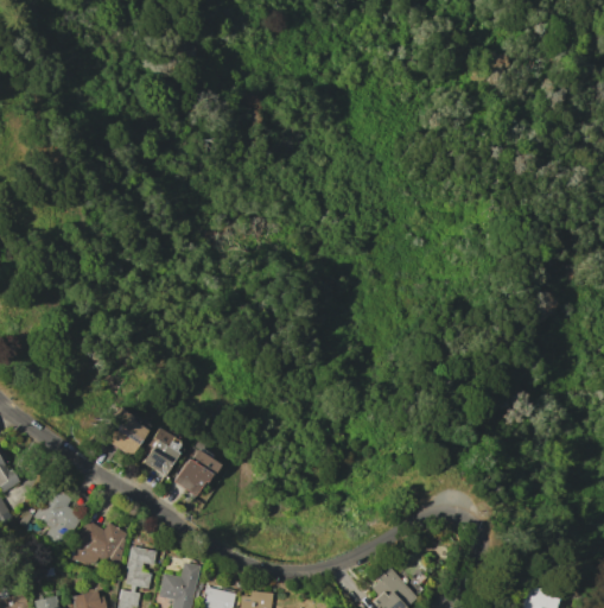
[(133,456),(150,426),(119,410),(102,439),(133,456)]
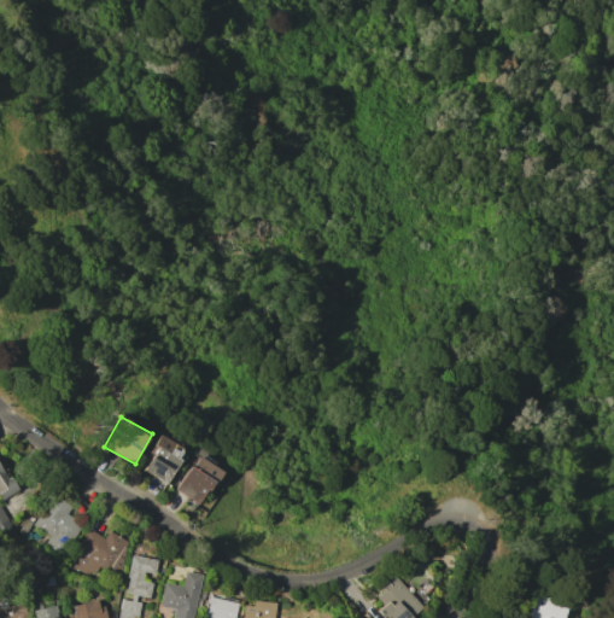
[(168,483),(186,449),(163,437),(145,471),(168,483)]
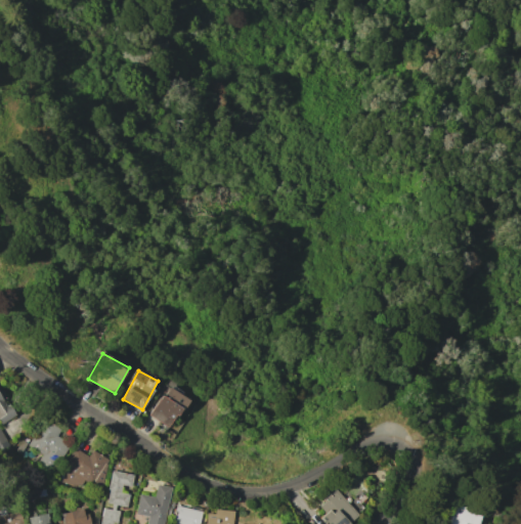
[(150,417),(172,429),(188,398),(168,386),(150,417)]
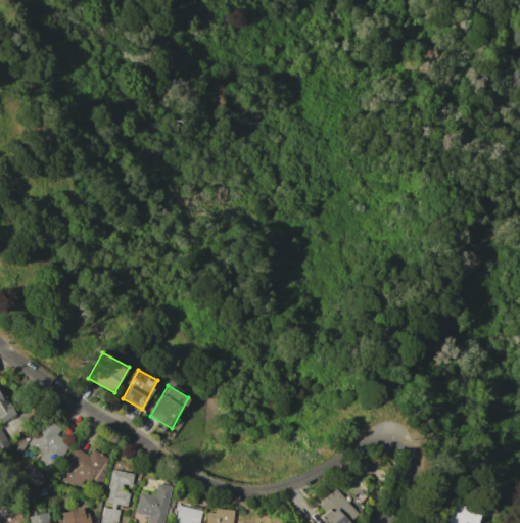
[(16,416),(0,386),(0,419),(2,423),(16,416)]
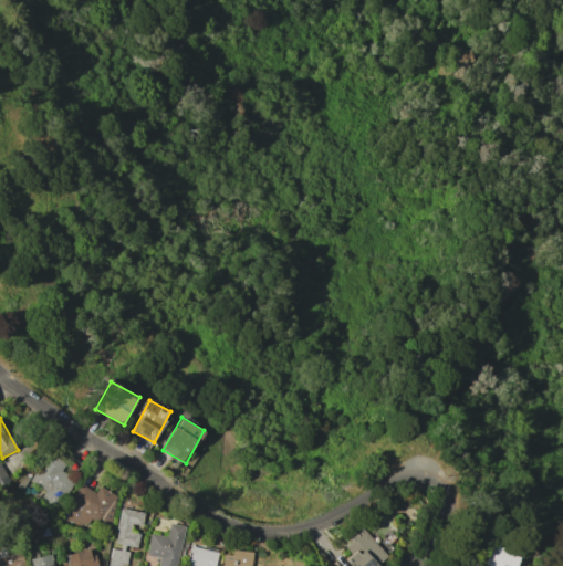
[(63,471),(68,463),(50,453),(33,483),(48,491),(44,498),(61,506),(76,479),(63,471)]
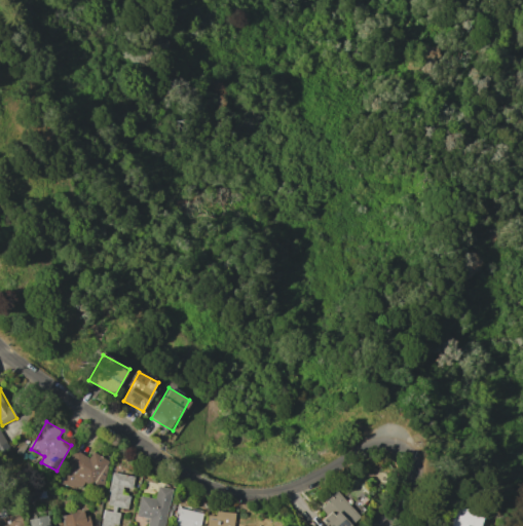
[(0,452),(10,448),(0,425),(0,452)]
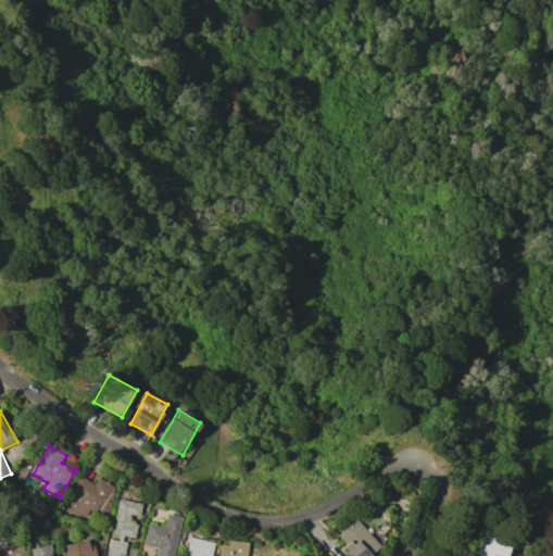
[(99,479),(97,483),(78,476),(66,510),(88,518),(90,510),(108,517),(118,487),(99,479)]
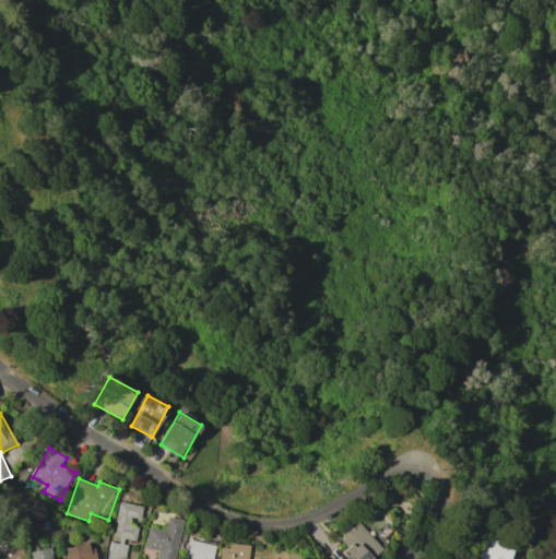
[(144,506),(120,502),(115,539),(113,539),(108,558),(126,558),(129,542),(137,543),(140,527),(131,526),(132,518),(142,519),(144,506)]
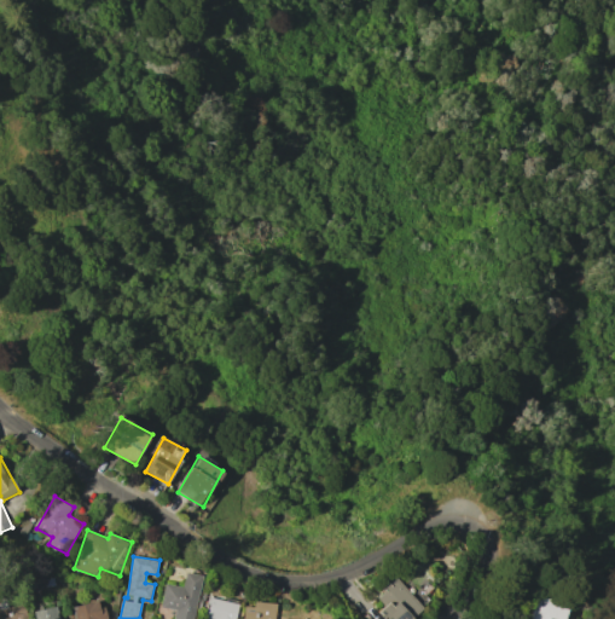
[(193,618),(203,576),(186,572),(184,586),(166,584),(162,607),(177,611),(174,618),(193,618)]
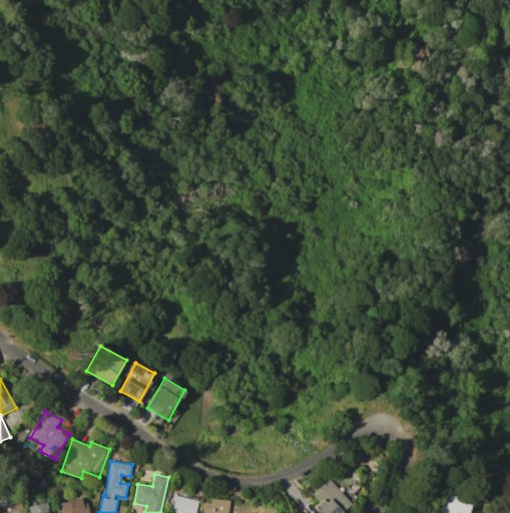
[(321,503),(310,512),(342,512),(353,503),(330,479),(313,494),(321,503)]
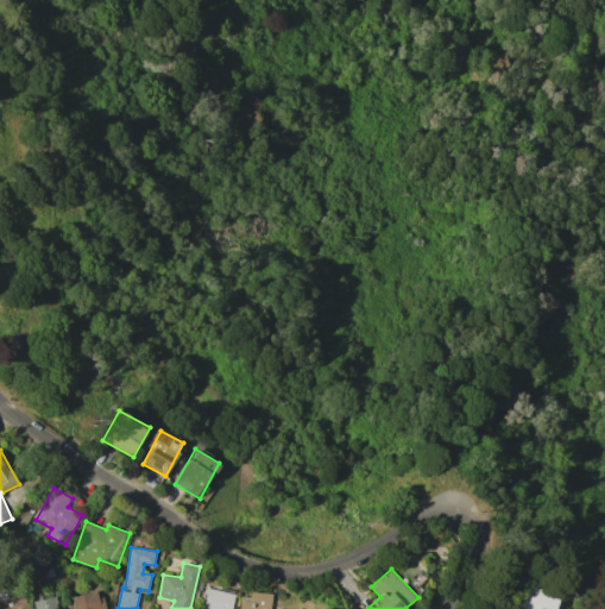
[(522,608),(556,608),(561,596),(533,584),(522,608)]
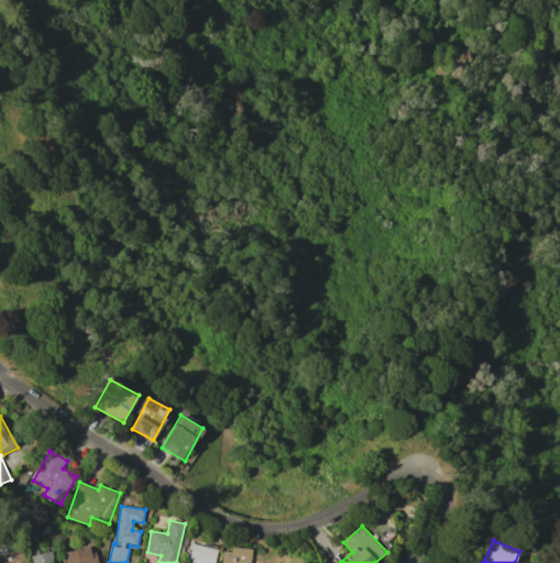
[(213,562),(217,550),(189,542),(185,562),(187,562),(213,562)]
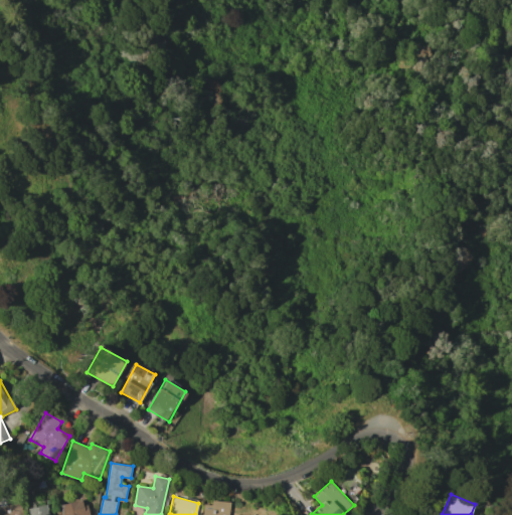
[(62,503),(63,514),(88,514),(86,500),(62,503)]
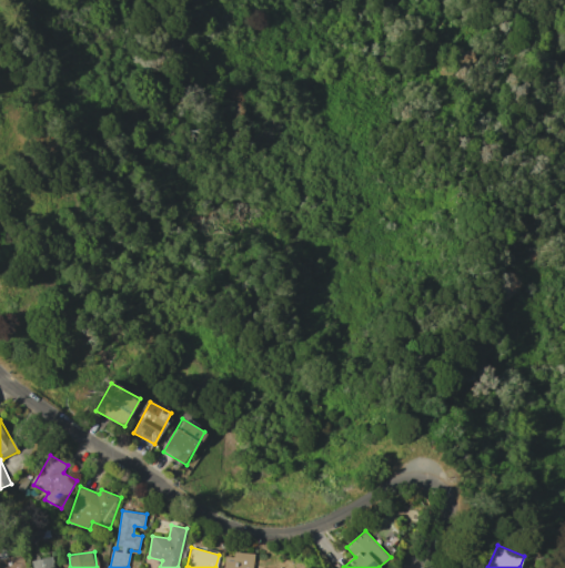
[(251,567),(252,555),(223,553),(222,567),(251,567)]
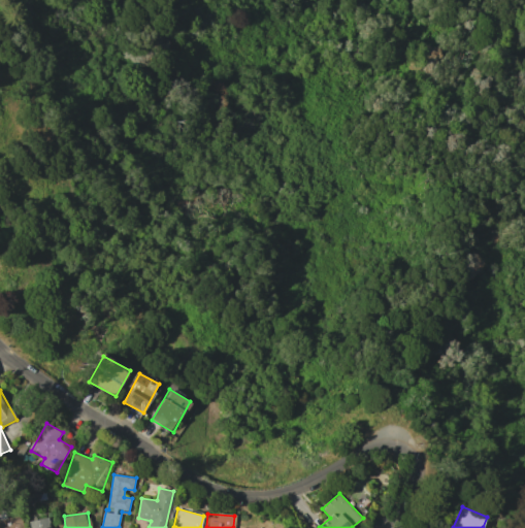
[(25,527),(22,516),(0,522),(0,527),(25,527)]
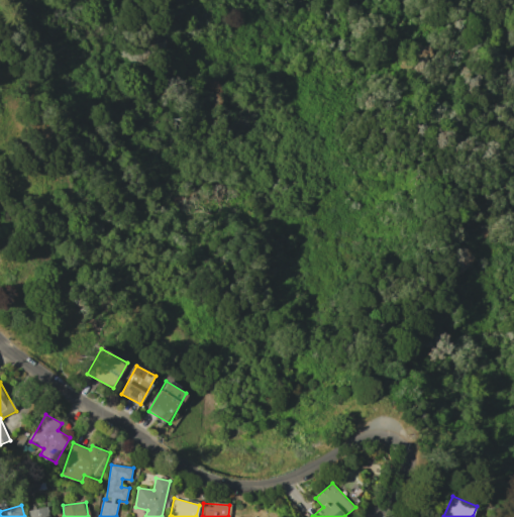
[(52,516),(50,507),(30,509),(30,516),(52,516)]
